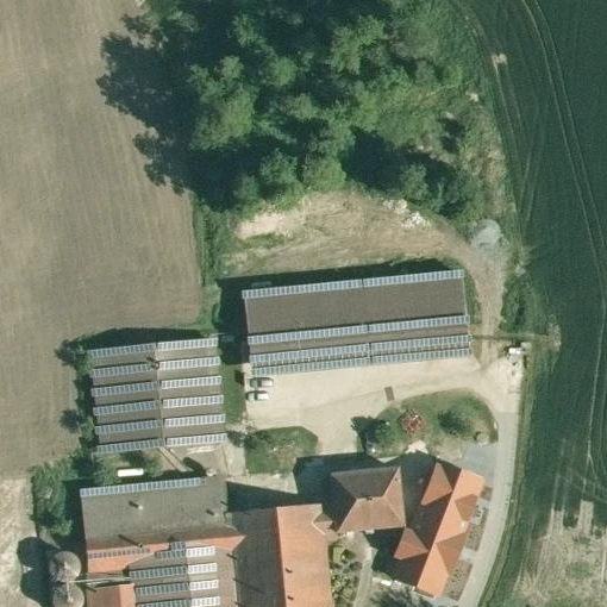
[(235,295),(239,351),(242,375),(460,356),(452,276),(235,295)]
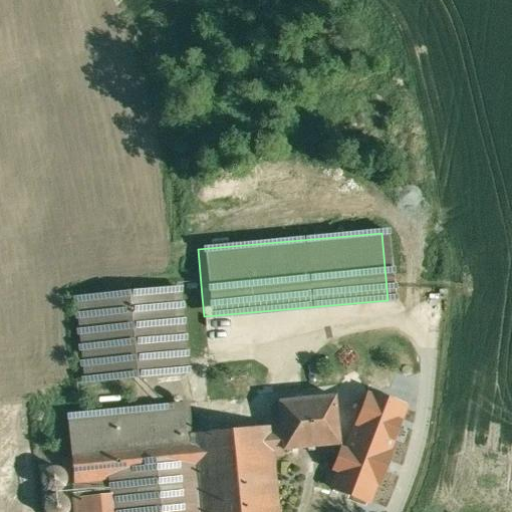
[(180,284),(71,295),(81,386),(189,375),(180,284)]
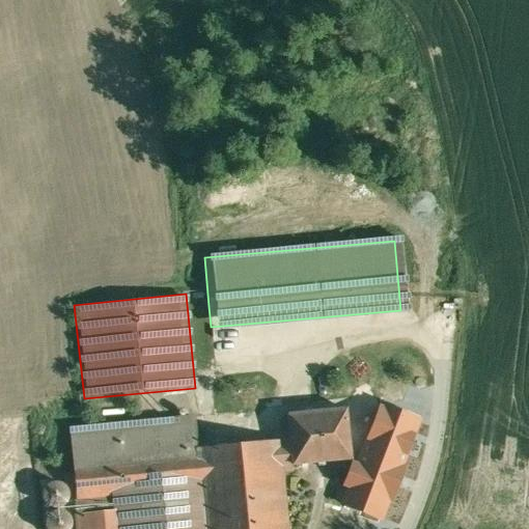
[(347,408),(288,413),(290,432),(294,464),(353,457),(347,408)]
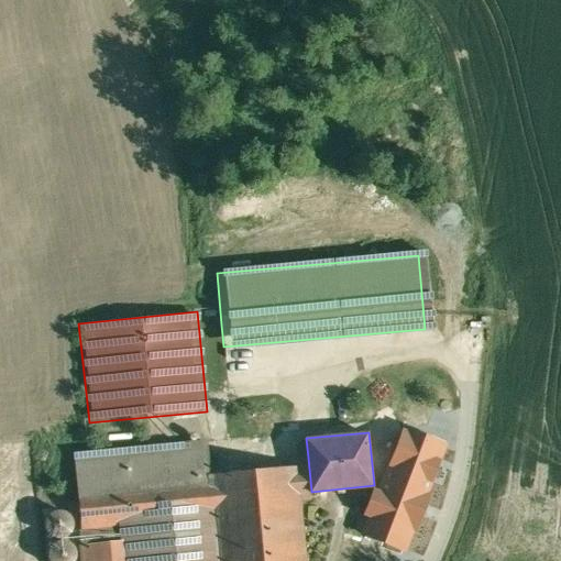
[(406,435),(404,485),(430,486),(431,436),(406,435)]
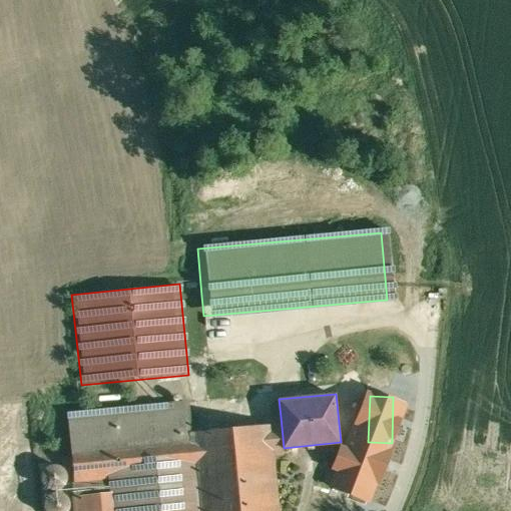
[(190,402),(69,414),(75,481),(116,477),(118,510),(198,510),(191,432),(193,431),(190,402)]
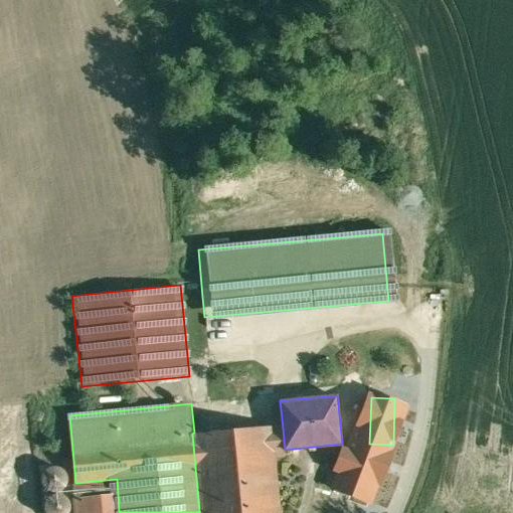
[(282,418),(268,420),(268,425),(272,425),(275,457),(286,456),(285,450),(282,418)]
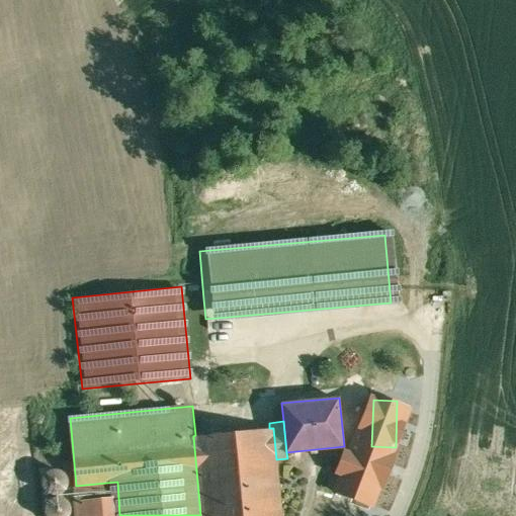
[(195,435),(193,436),(200,515),(282,515),(276,459),(273,428),(269,428),(195,435)]
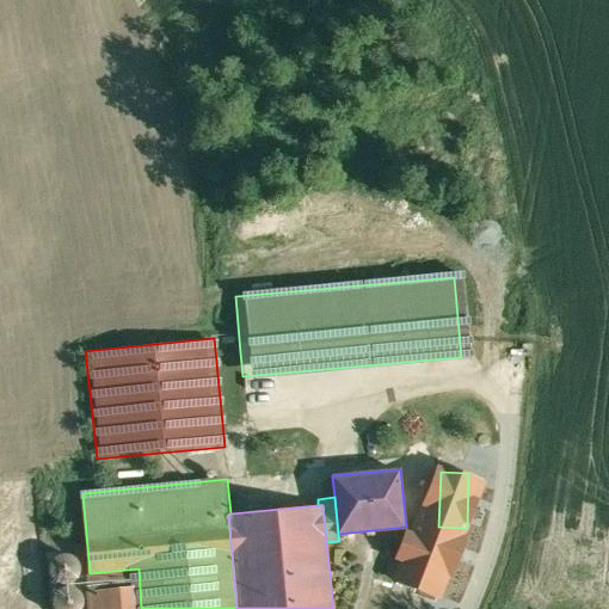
[(66,553),(61,553),(59,555),(56,557),(54,559),(53,560),(51,563),(51,565),(50,568),(51,572),(51,573),(53,577),(55,579),(57,580),(60,582),(63,583),(67,584),(71,583),(74,582),(77,579),(79,576),(80,573),(81,571),(81,567),(81,565),(80,563),(79,560),(77,558),(74,555),(71,553),(66,553)]
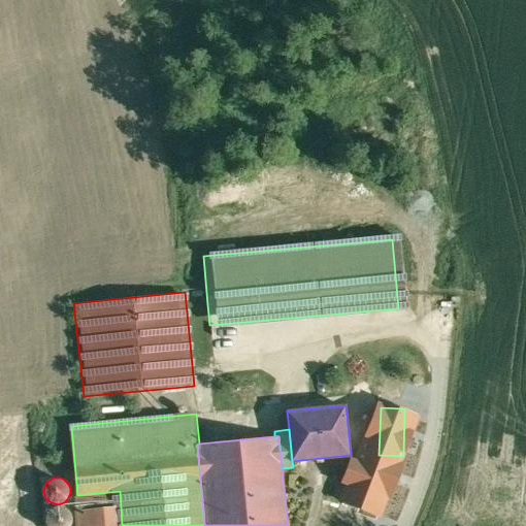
[(122,525),(120,491),(77,495),(80,525),(122,525)]
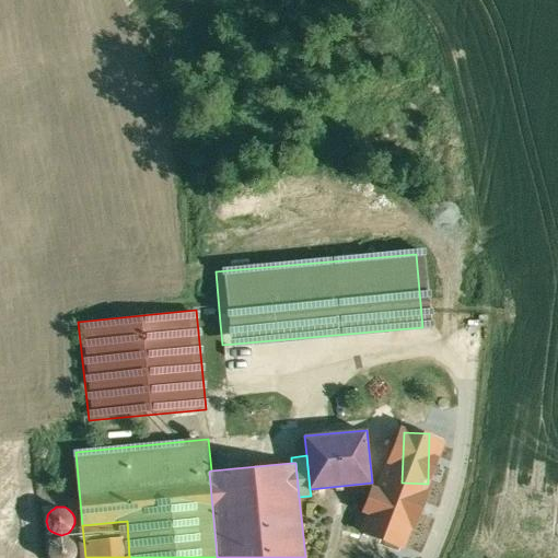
[(60,536),(57,538),(55,539),(53,542),(51,543),(50,546),(49,548),(49,550),(50,554),(50,556),(51,557),(74,557),(76,557),(77,555),(78,553),(78,549),(77,547),(77,545),(76,543),(73,541),(71,538),(68,537),(64,536),(60,536)]
